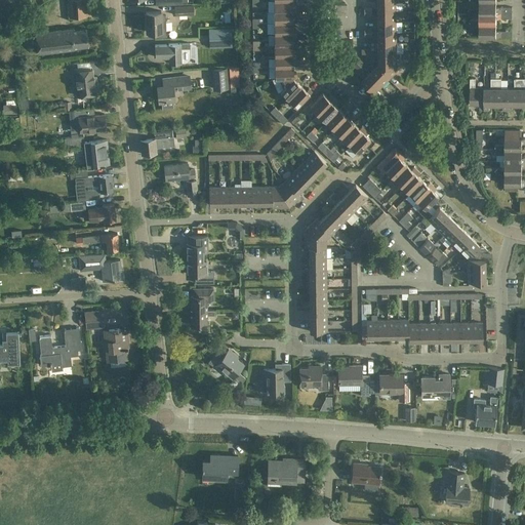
[(90,0),(68,0),(70,17),(91,16),(90,0)]
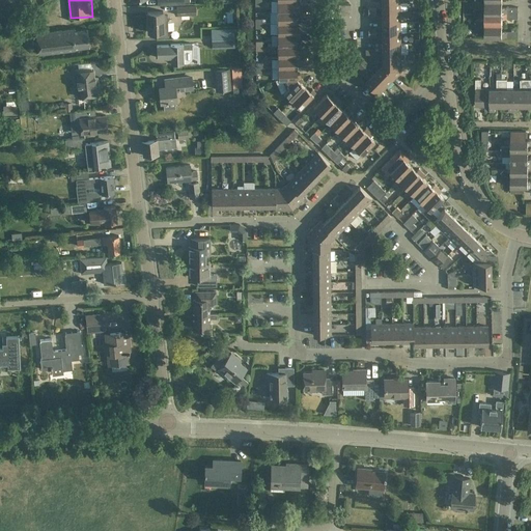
[(296,7),(296,0),(277,1),(277,11),(300,11),(300,7),(296,7)]
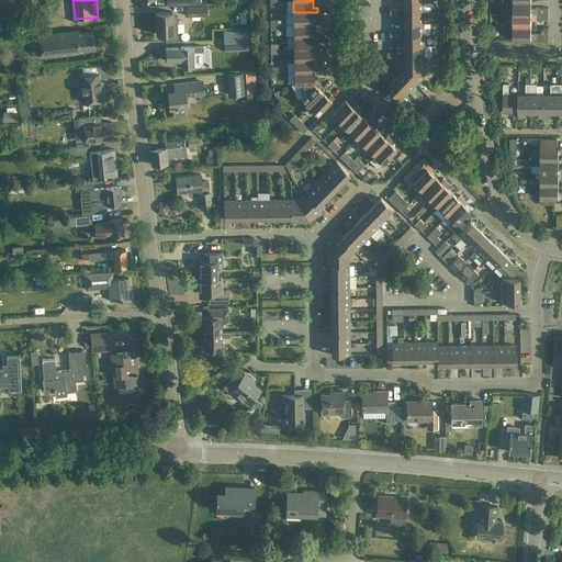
[(404,12),(424,12),(424,1),(404,1),(404,12)]
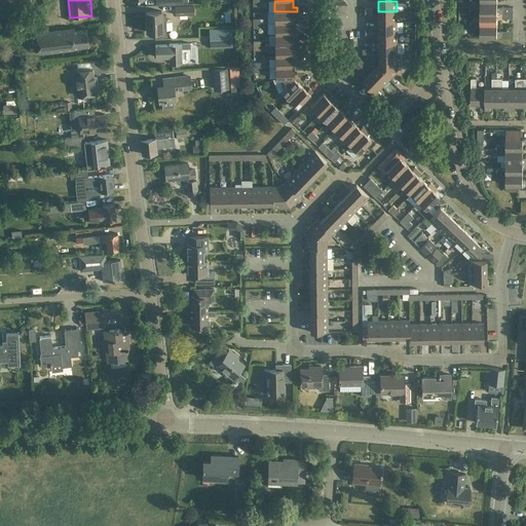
[(481,12),(514,13),(514,7),(497,7),(497,1),(471,1),(471,6),(481,6),(481,12)]
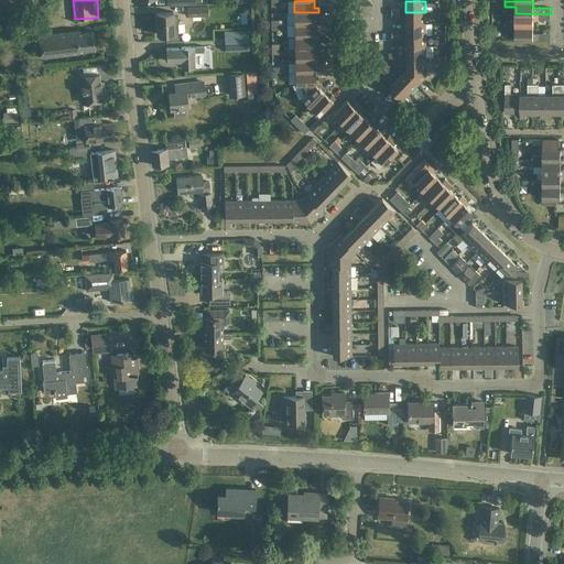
[(188,17),(208,15),(207,6),(187,7),(188,17)]
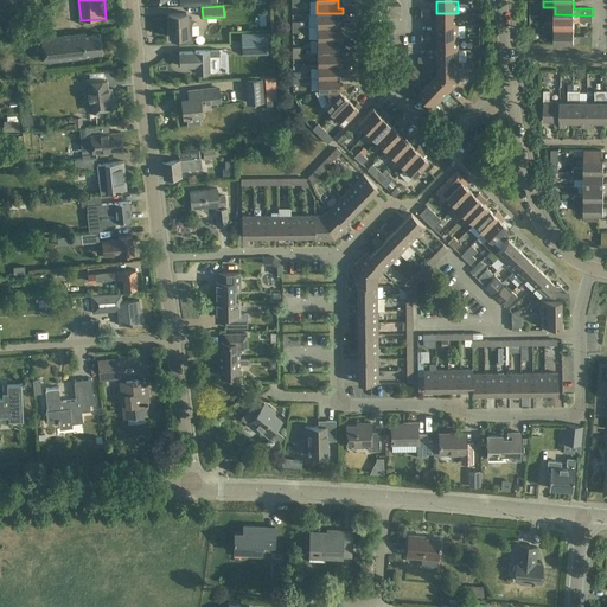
[(186,13),(180,13),(168,13),(170,37),(179,37),(179,43),(192,43),(191,18),(186,18),(186,13)]
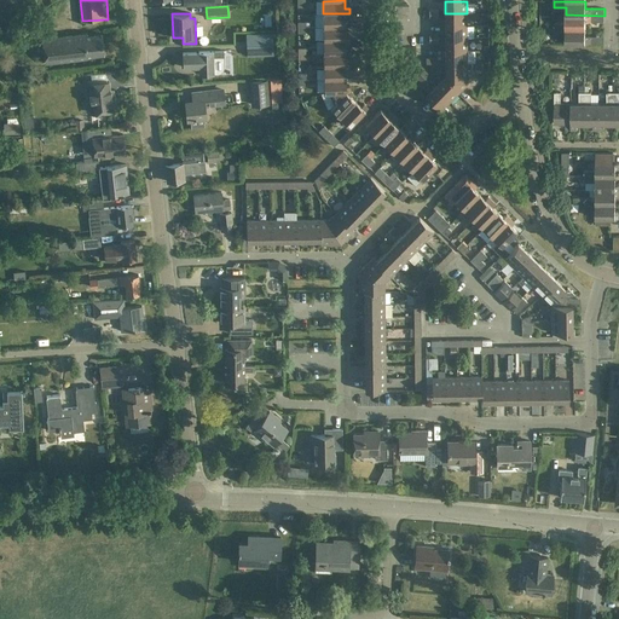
[(323,13),(323,27),(345,27),(345,19),(350,19),(350,13),(323,13)]
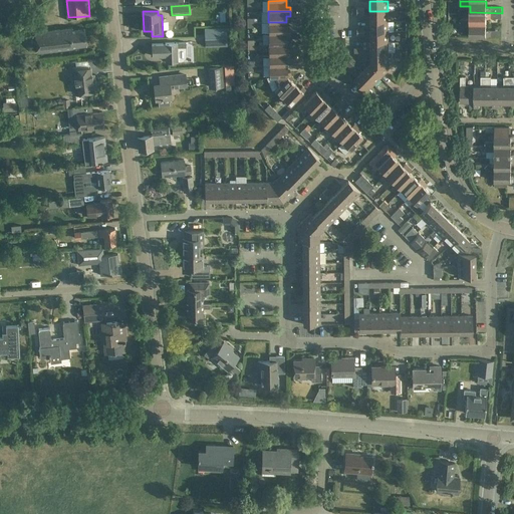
[(388,11),(369,11),(369,21),(388,21),(388,11)]
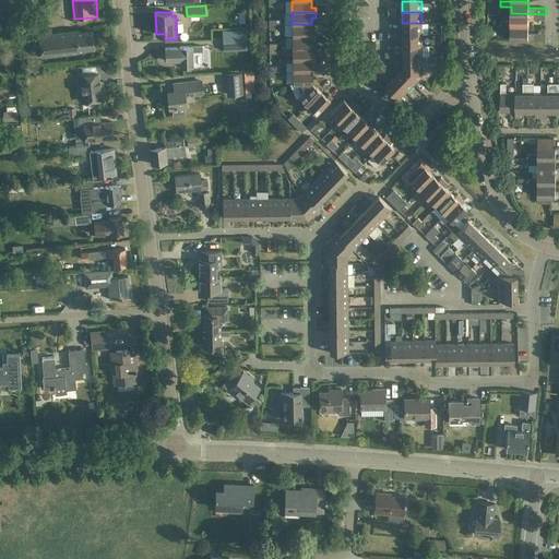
[(546,20),(546,14),(511,13),(511,21),(500,21),(500,26),(528,27),(528,20),(546,20)]
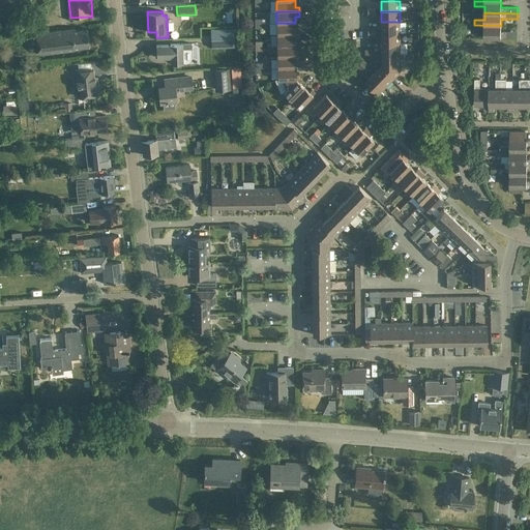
[(400,22),(381,22),(381,33),(400,32),(400,22)]
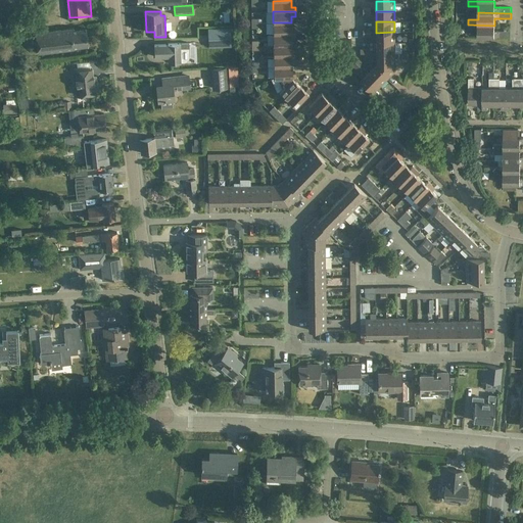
[(291,29),(291,22),(273,22),(273,34),(295,34),(295,29),(291,29)]
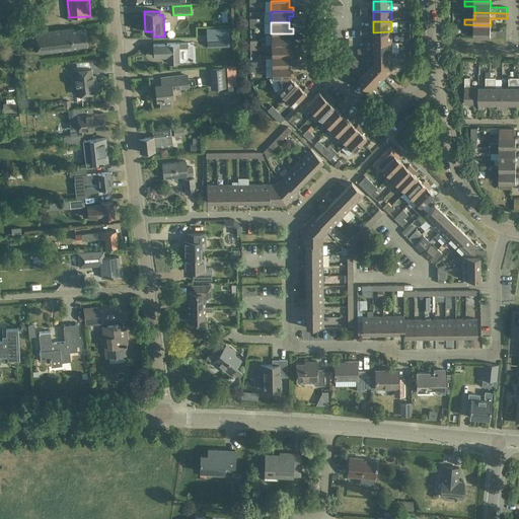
[(491,31),(491,25),(464,24),(464,29),(473,29),(473,36),(495,36),(496,31),(491,31)]
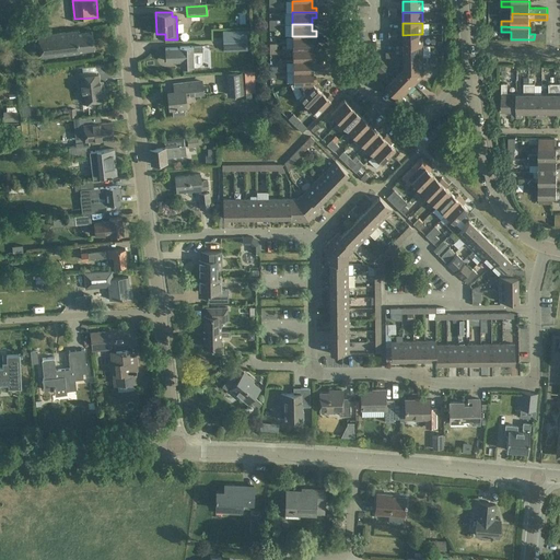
[(79,32),(79,31),(37,35),(41,57),(78,53),(78,51),(94,49),(92,31),(79,32)]
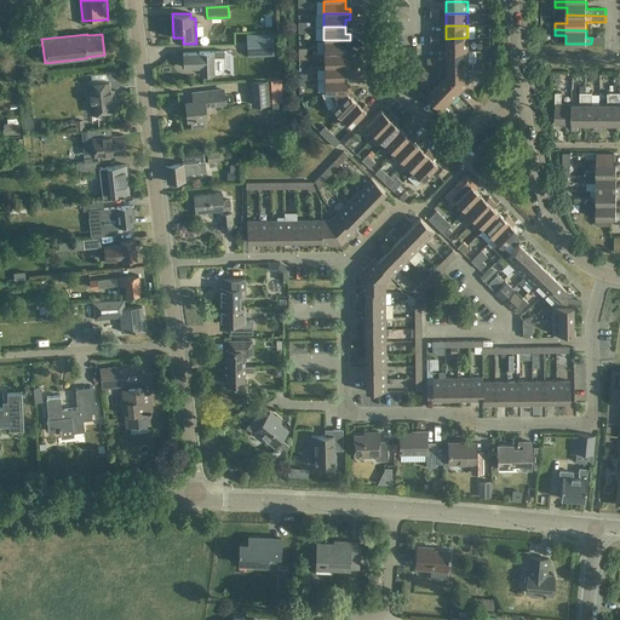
[(247,56),(274,55),(273,34),(246,34),(247,56)]
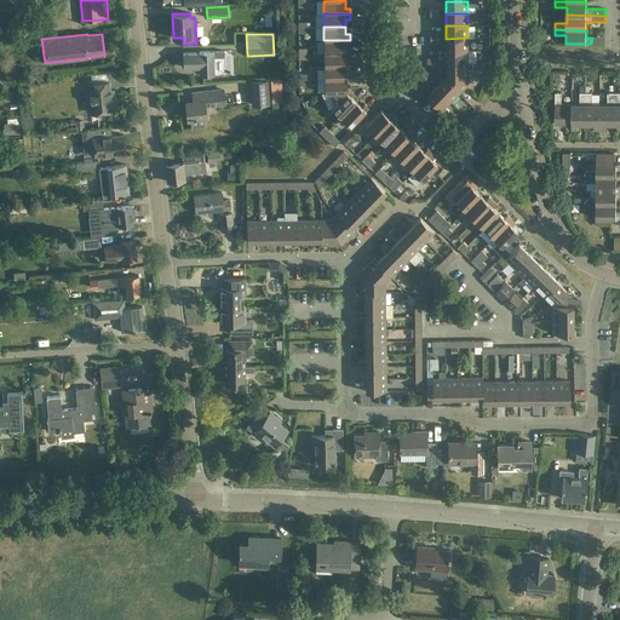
[(468,38),(446,39),(446,51),(468,51),(468,38)]
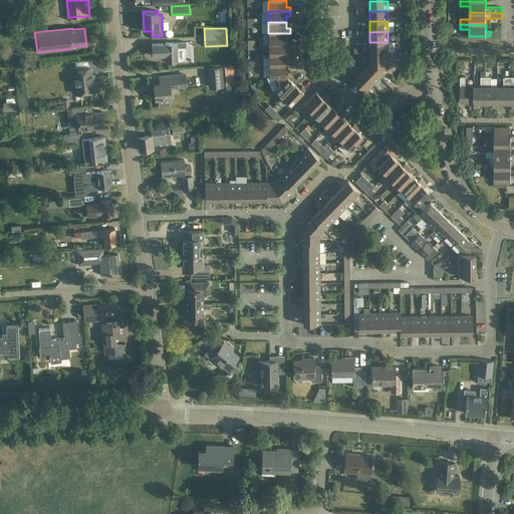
[(269,44),(287,43),(287,37),(290,37),(290,33),(268,33),(269,44)]
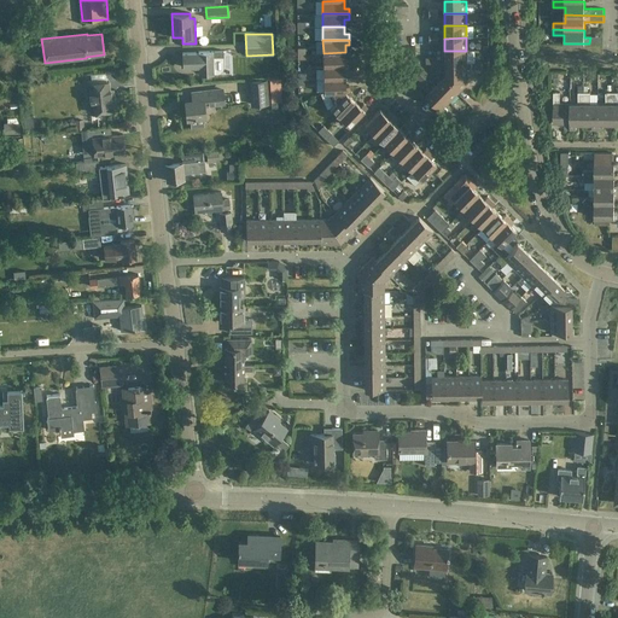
[(223,51),(210,51),(198,52),(182,53),(182,68),(199,66),(199,74),(214,74),(214,73),(219,73),(220,71),(222,70),(223,68),(222,57),(223,57),(223,51)]
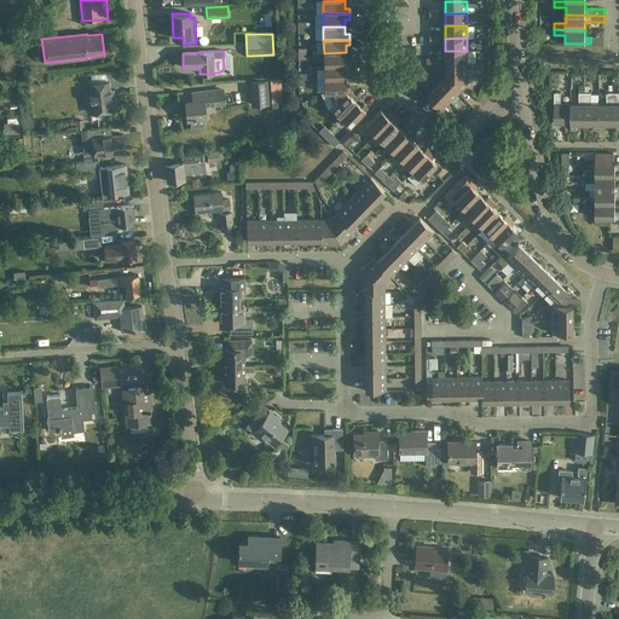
[(467,51),(445,51),(445,63),(467,63),(467,62),(467,51)]
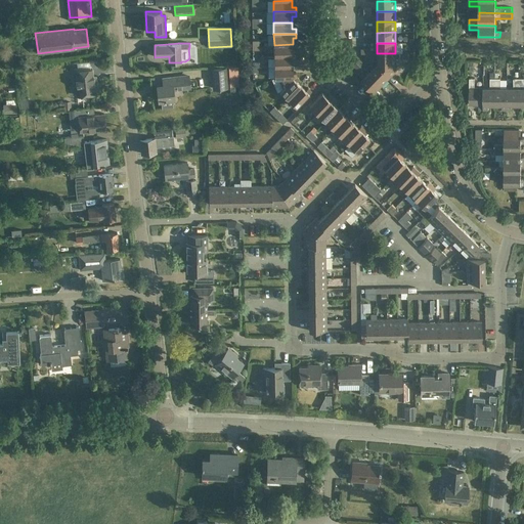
[(274,56),(296,55),(296,51),(293,51),(293,44),(274,45),(274,56)]
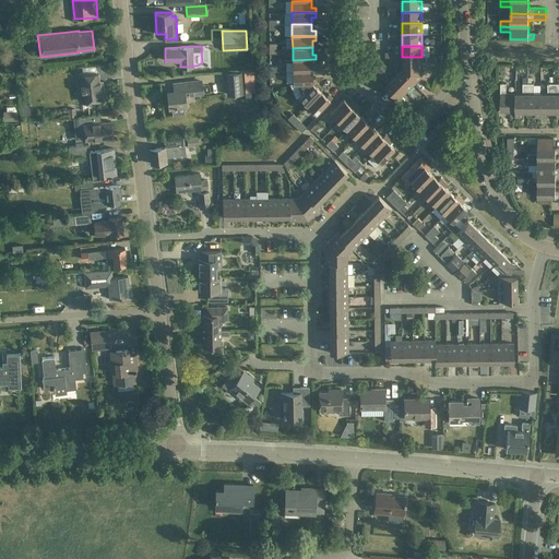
[(399,70),(413,85),(421,75),(421,62),(425,62),(425,56),(421,56),(421,57),(402,57),(402,63),(394,63),(394,67),(399,71),(399,70)]
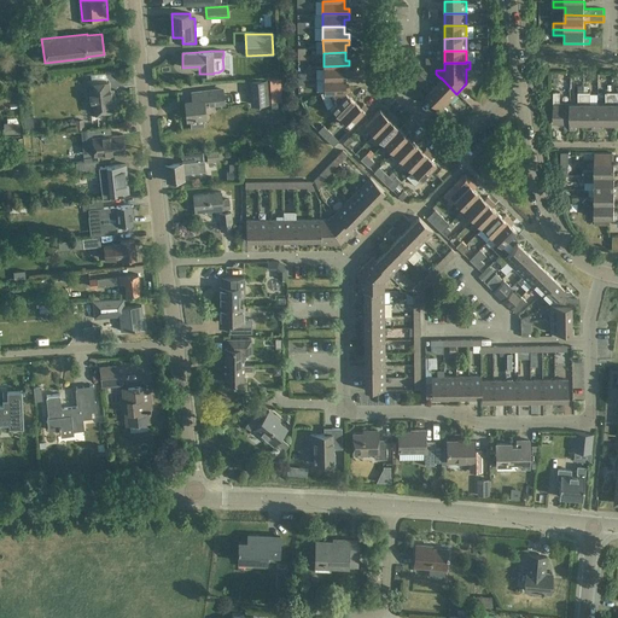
[(324,79),(345,79),(345,71),(349,71),(349,65),(324,66),(324,79)]
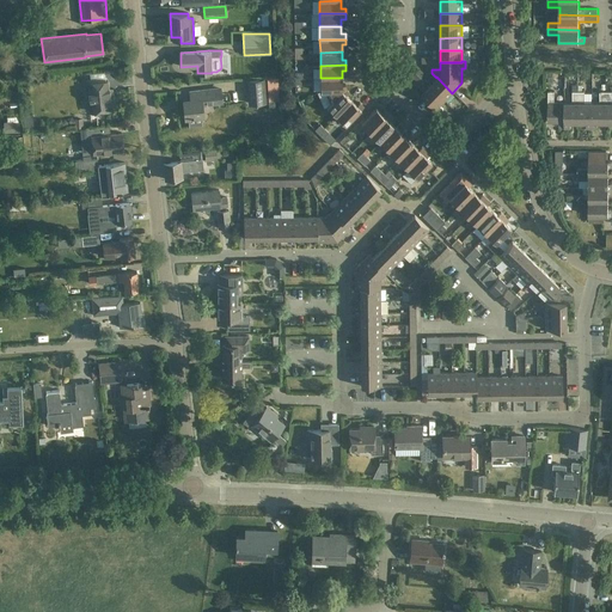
[(415,73),(422,79),(426,75),(418,69),(415,73)]
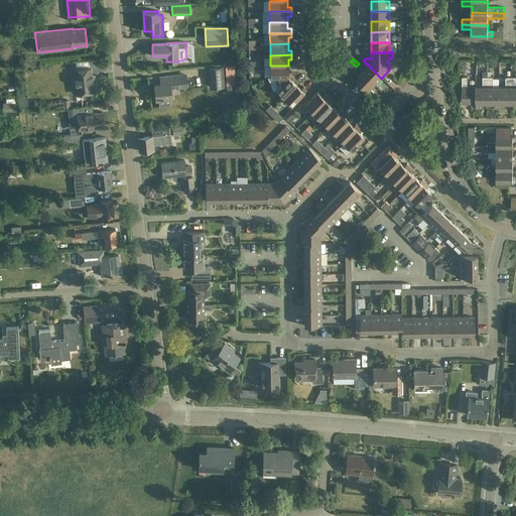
[(353,70),(356,67),(350,61),(348,65),(353,70)]
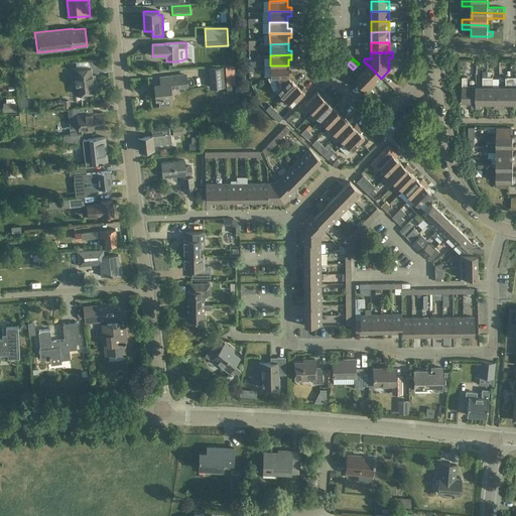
[(374,86),(381,79),(368,65),(368,66),(361,73),(374,86)]
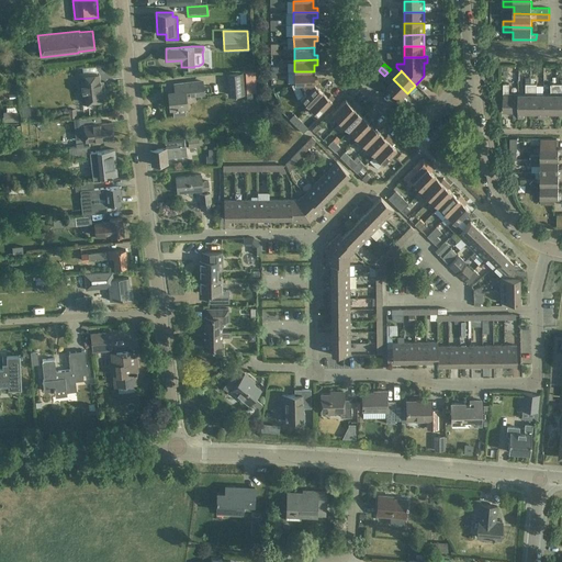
[(299,83),(299,85),(317,83),(318,82),(317,78),(314,78),(314,71),(294,71),(294,83),(299,83)]
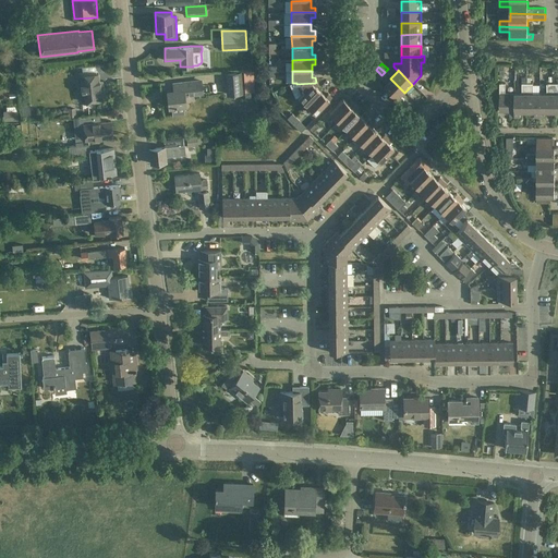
[(243,95),(241,72),(225,73),(227,96),(243,95)]
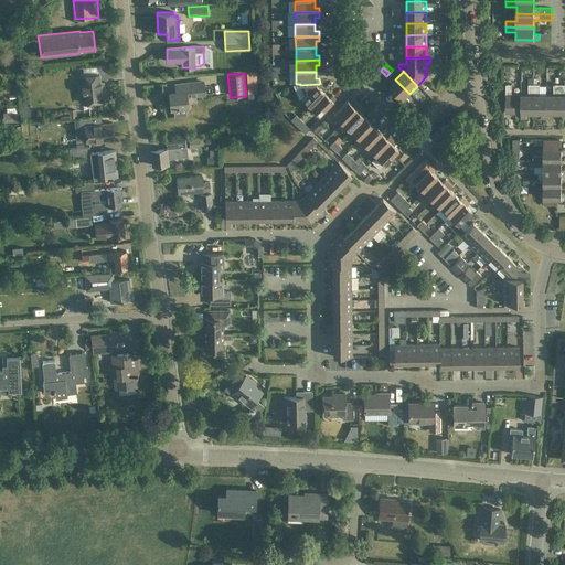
[(83,104),(94,103),(105,100),(104,89),(100,89),(99,74),(80,76),(83,104)]
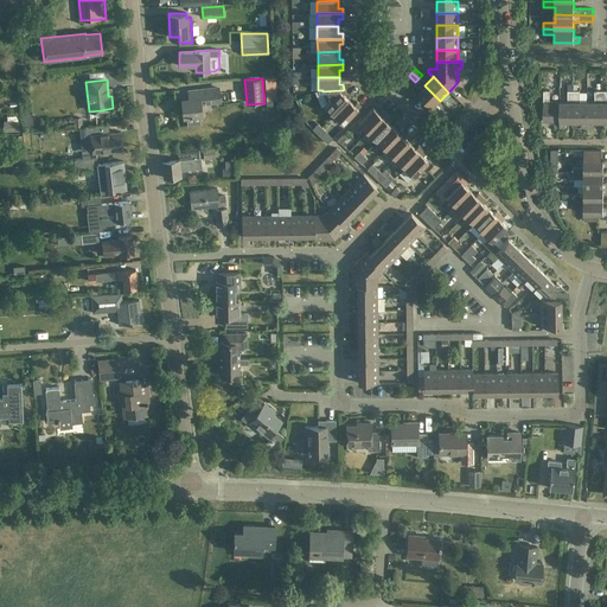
[(577,84),(574,84),(574,90),(574,121),(582,121),(582,127),(587,127),(587,102),(580,102),(580,90),(577,90),(577,84)]
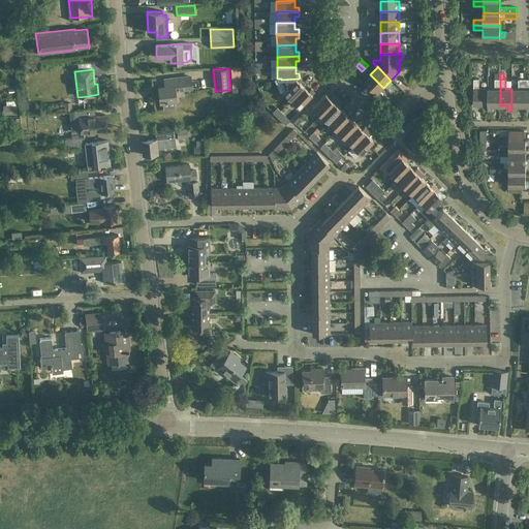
[(376,95),(383,88),(370,74),(364,82),(376,95)]
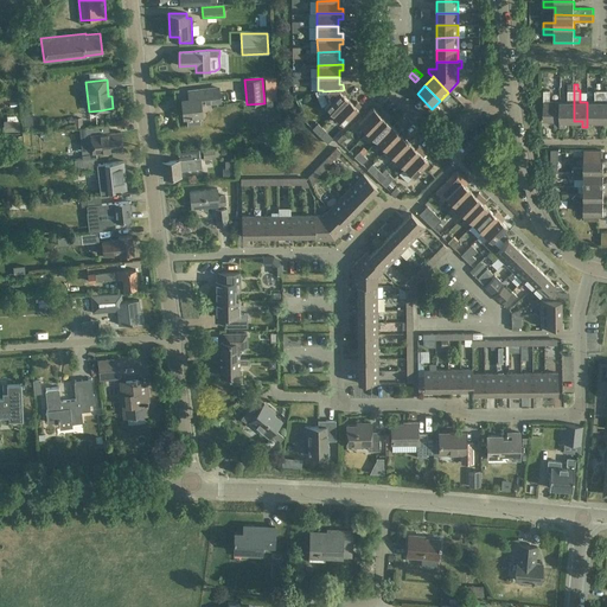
[(184,116),(196,115),(202,114),(200,103),(221,101),(218,88),(189,91),(189,100),(181,101),(184,116)]
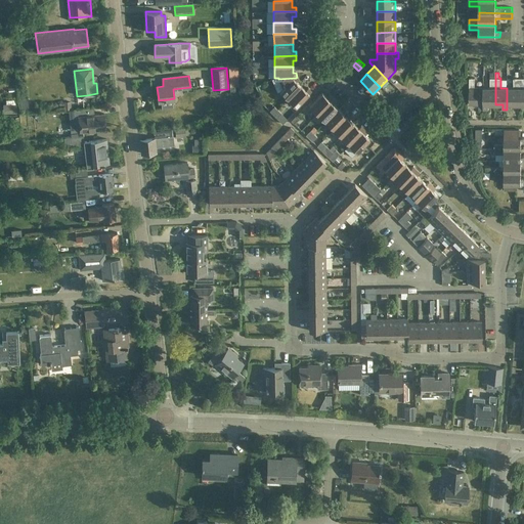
[(299,79),(297,77),(296,78),(278,79),(282,88),(279,91),(288,99),(301,86),(297,82),(299,79)]
